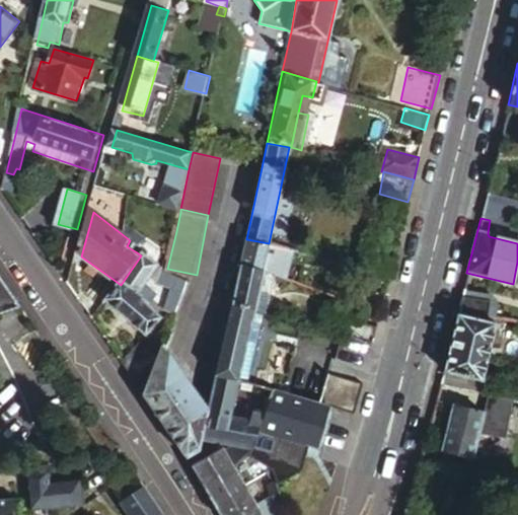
[(269,243),(246,239),(240,268),(260,272),(263,256),(281,262),(285,248),(269,243)]
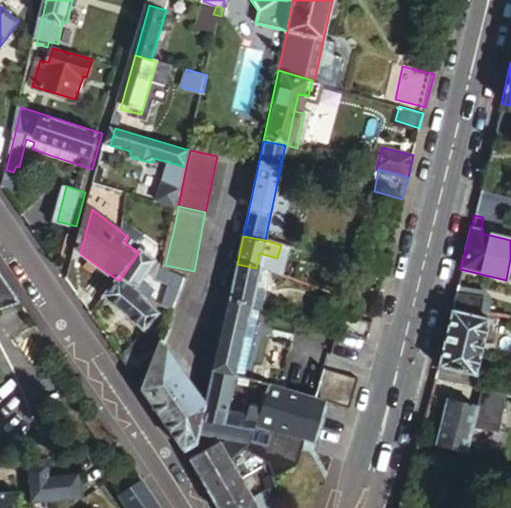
[(139,245),(128,237),(125,243),(135,249),(139,245)]
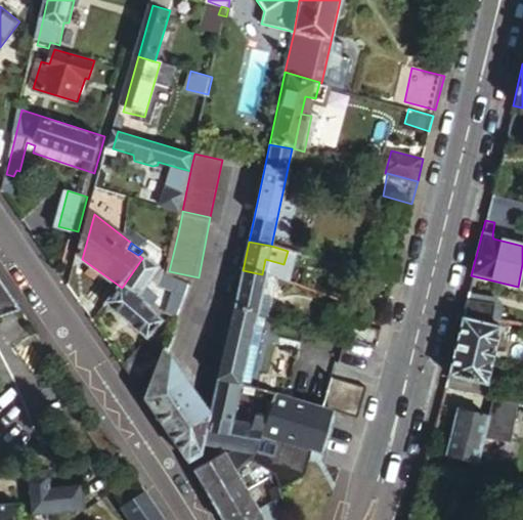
[(143,257),(142,258),(122,288),(111,303),(150,340),(167,321),(154,308),(159,298),(148,289),(163,270),(143,257)]
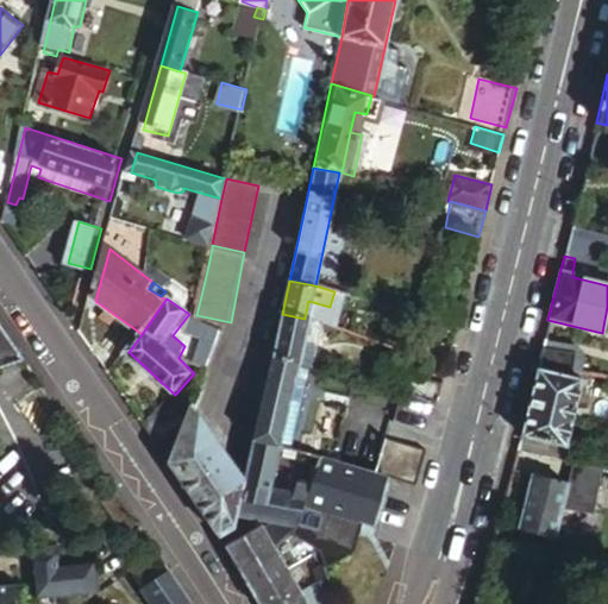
[(305,319),(282,314),(279,331),(273,359),(295,364),(298,365),(307,320),(305,319)]
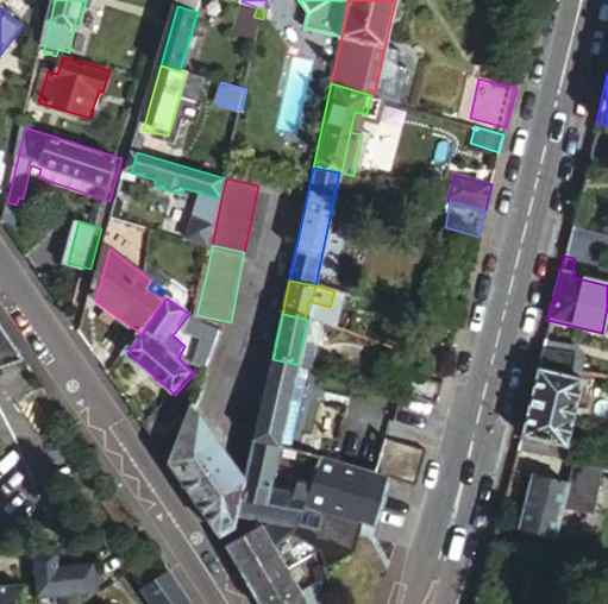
[(226,329),(196,319),(194,328),(210,335),(200,360),(212,364),(226,329)]
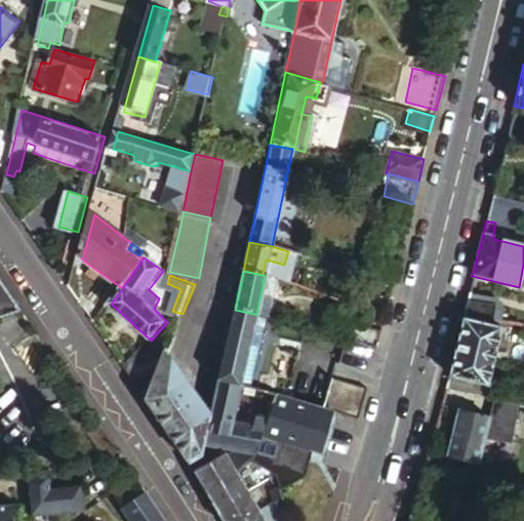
[(0,317),(18,310),(8,296),(0,284),(0,317)]
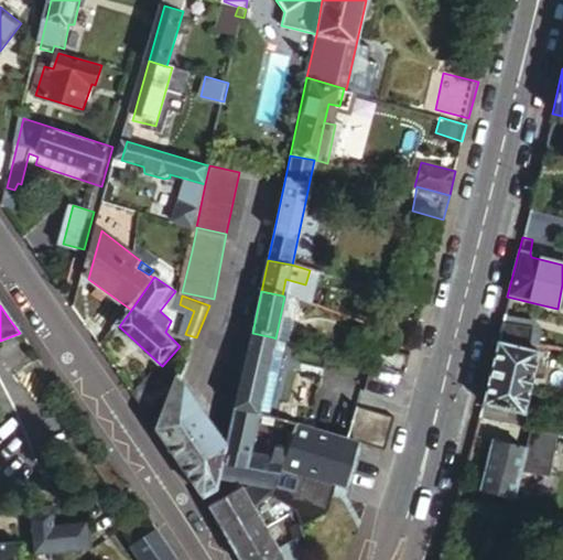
[(500,324),(497,340),(528,346),(531,330),(500,324)]
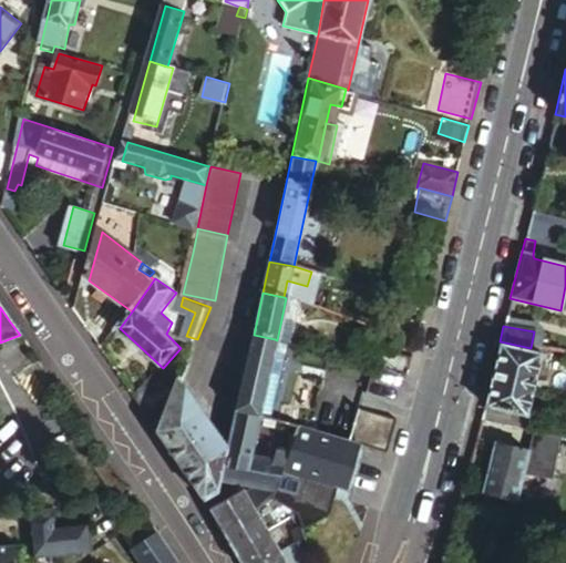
[(275,339),(254,335),(240,396),(237,410),(264,417),(279,355),(271,352),(275,339)]
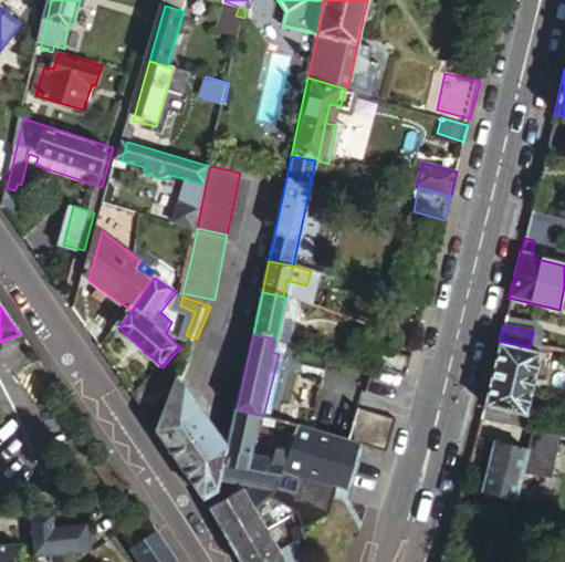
[(479,422),(489,424),(503,426),(518,429),(532,432),(534,418),(524,416),(541,350),(530,347),(499,341),(479,422)]
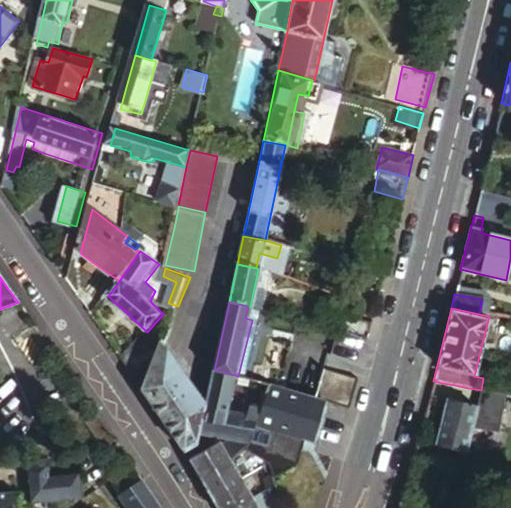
[(170,427),(188,454),(198,447),(201,434),(206,406),(164,343),(145,390),(170,427)]
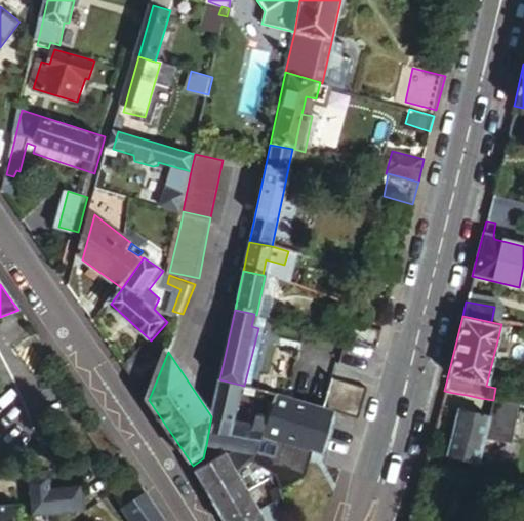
[(244,386),(219,379),(211,416),(206,445),(233,448),(256,450),(272,393),(263,390),(254,425),(233,419),(236,412),(238,412),(244,386)]
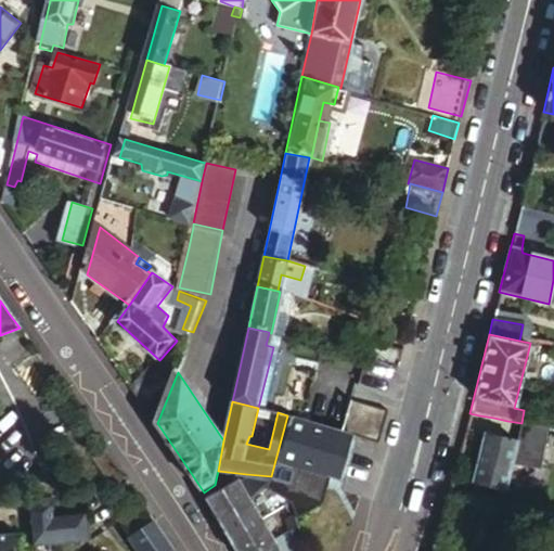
[(349,402),(342,431),(351,433),(375,440),(383,412),(349,402)]
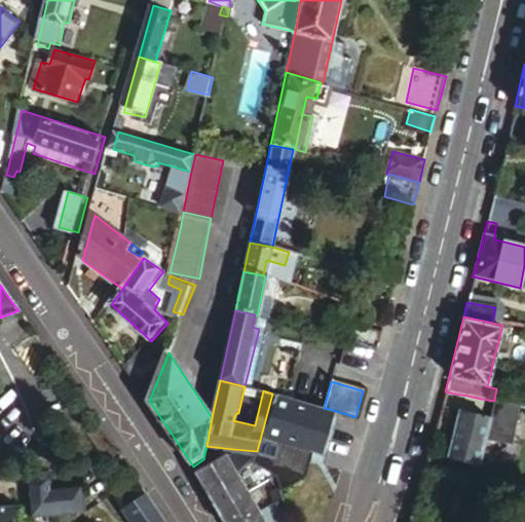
[(449,414),(454,394),(445,392),(439,412),(449,414)]
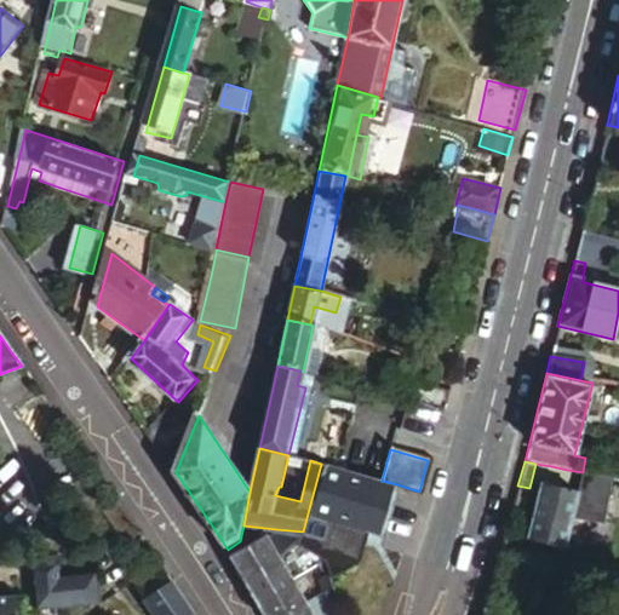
[(382,481),(321,464),(303,532),(301,544),(308,551),(317,558),(326,579),(359,564),(366,536),(377,539),(393,483),(382,481)]
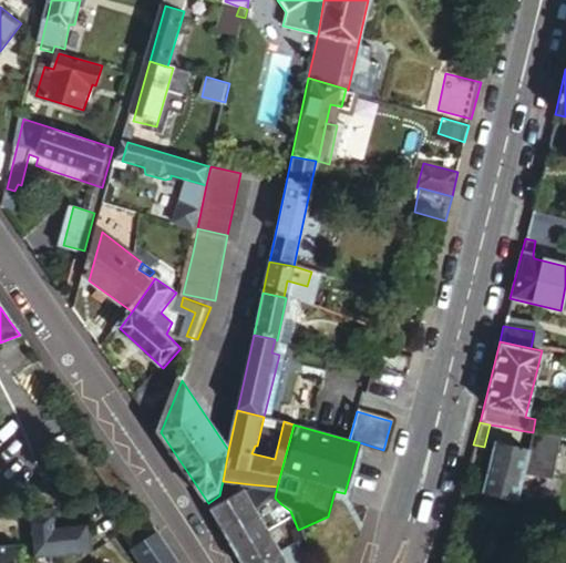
[(513,449),(518,430),(504,427),(498,446),(494,444),(482,492),(516,501),(528,452),(513,449)]
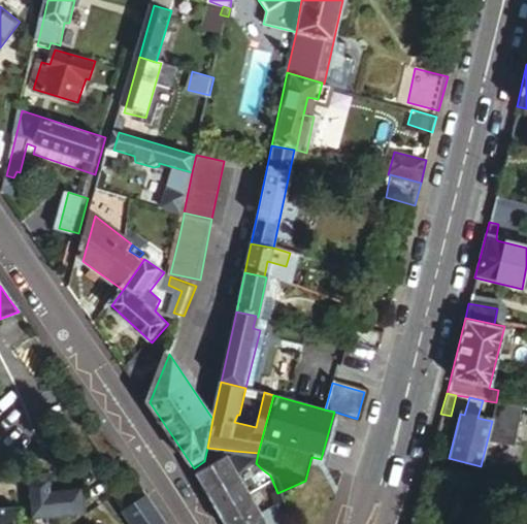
[(512,451),(520,412),(500,407),(493,448),(512,451)]
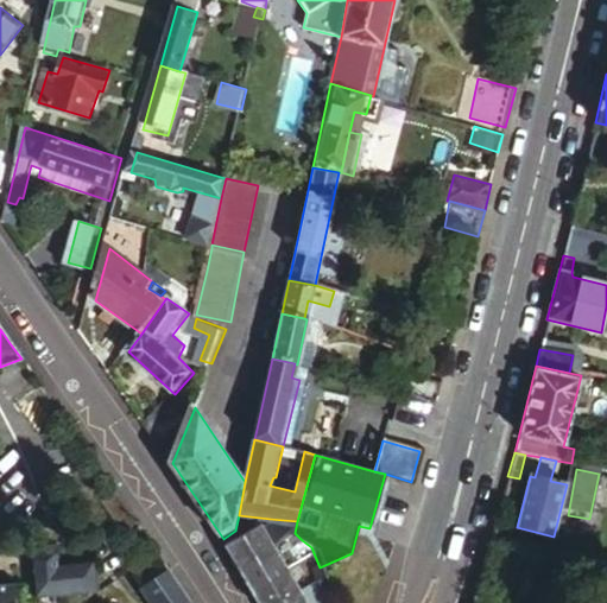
[(277,550),(295,533),(297,521),(270,519),(267,531),(264,531),(263,529),(261,528),(228,547),(241,569),(271,552),(277,550)]
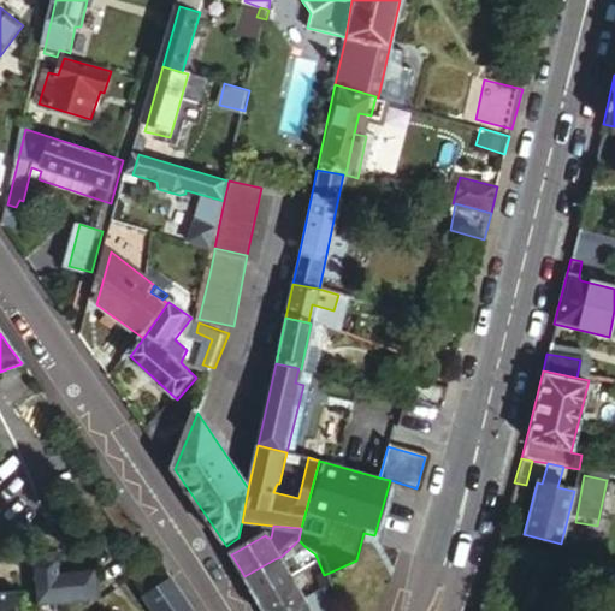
[(306,547),(299,540),(281,557),(275,559),(244,576),(259,601),(294,581),(291,579),(303,571),(306,547)]
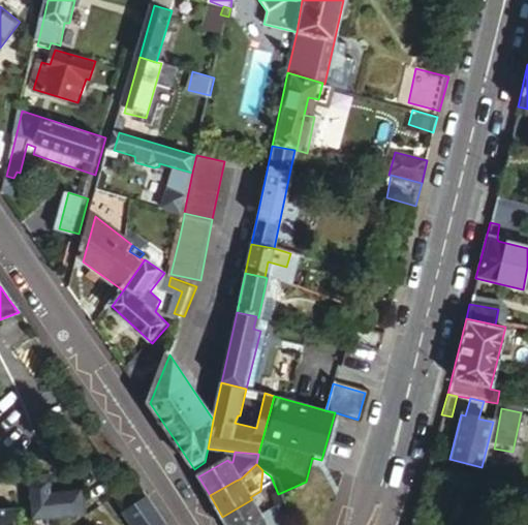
[(27,479),(33,523),(43,522),(86,518),(83,490),(57,493),(55,475),(32,477),(27,479)]
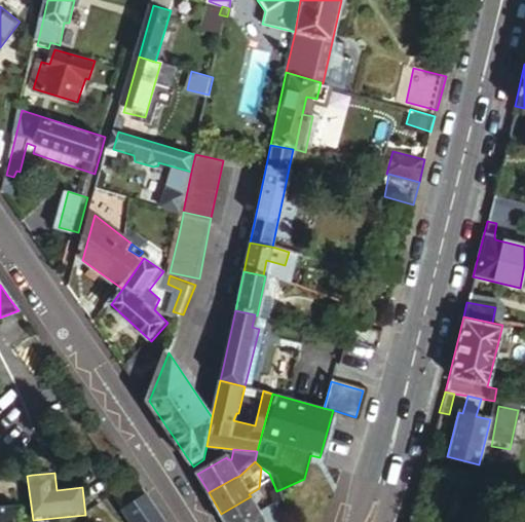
[(164,521),(136,479),(112,495),(130,521),(164,521)]
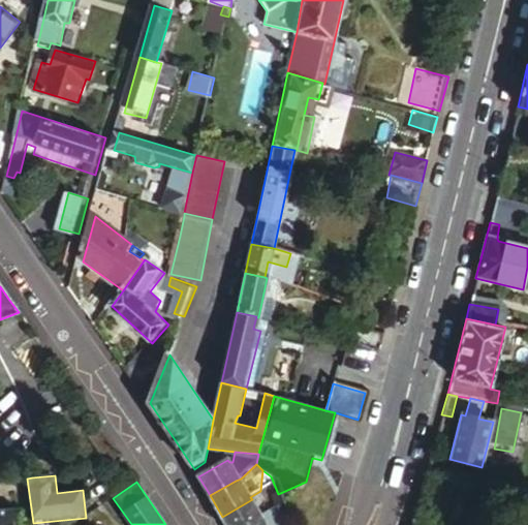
[(283,508),(278,494),(272,496),(278,511),(283,508)]
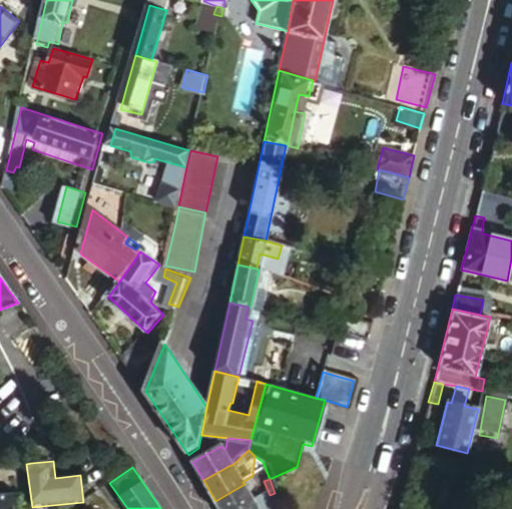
[(244,508),(254,503),(244,484),(215,501),(219,508),(244,508)]
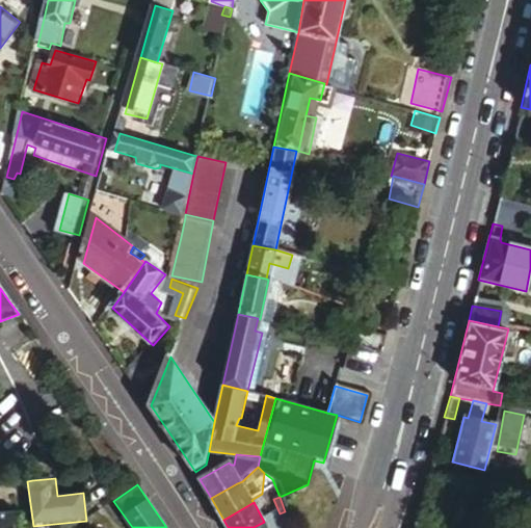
[(17,527),(15,511),(0,512),(0,527),(17,527)]
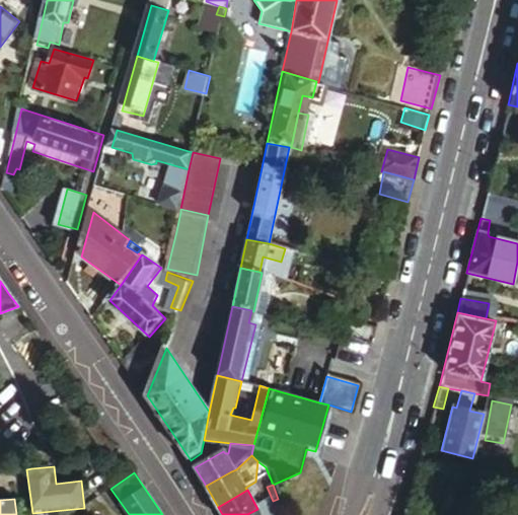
[(284,514),(280,504),(278,499),(273,501),(262,508),(266,514),(284,514)]
